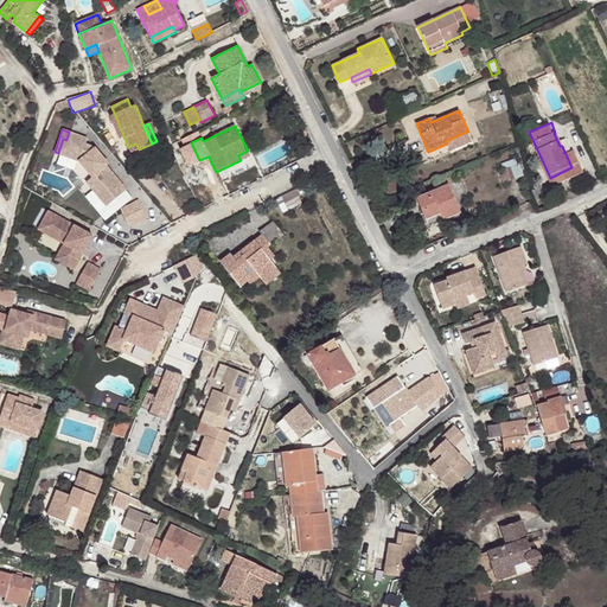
[(87,181),(107,206),(127,190),(106,166),(108,164),(95,147),(90,151),(85,145),(88,139),(69,132),(66,140),(63,139),(58,153),(80,161),(93,177),(87,181)]
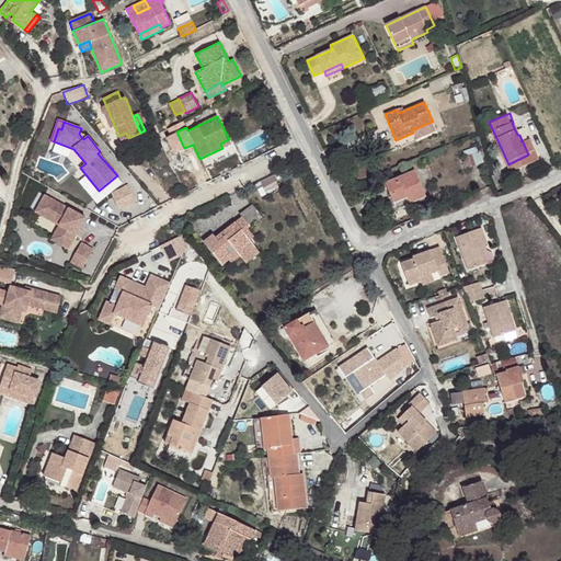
[(413,133),(416,139),(435,132),(431,122),(412,130),(413,133)]
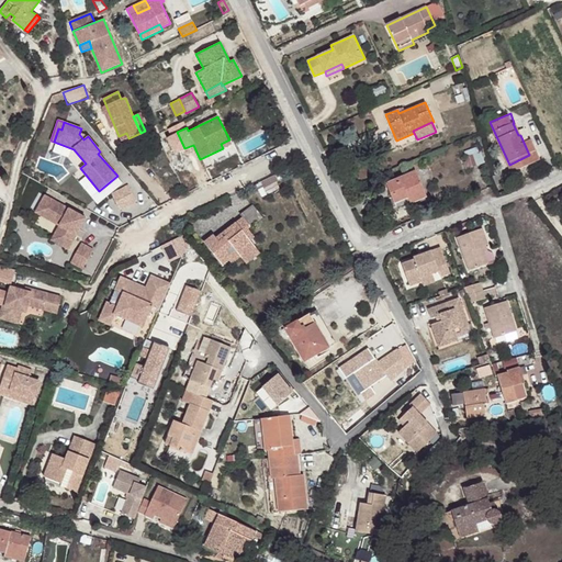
[(529,155),(538,152),(529,131),(520,135),(529,155)]
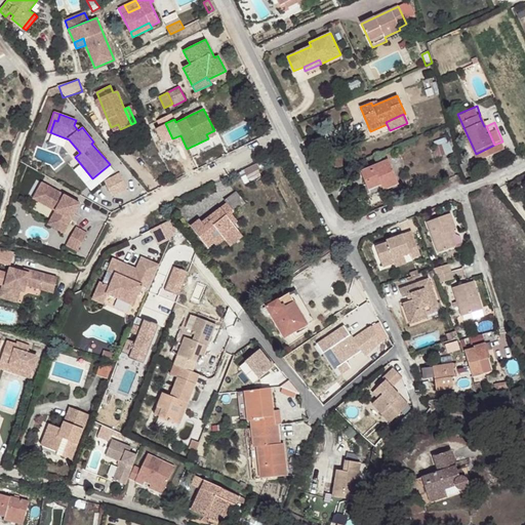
[(118,124),(111,127),(113,132),(120,129),(118,124)]
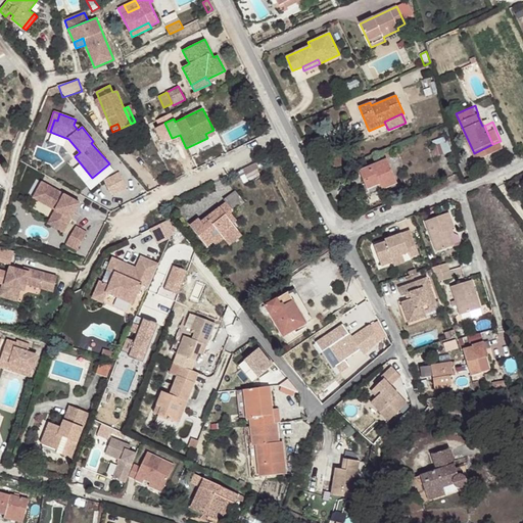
[(205,139),(207,144),(210,143),(207,137),(216,134),(214,130),(205,134),(207,138),(205,139)]
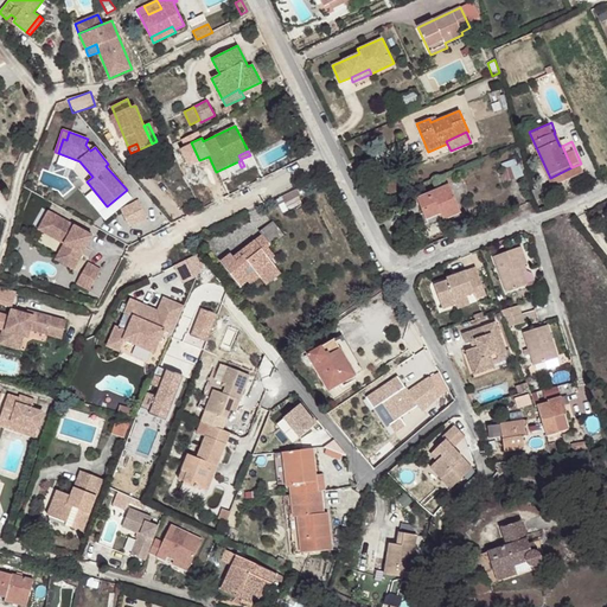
[(502,164),(508,180),(515,178),(511,166),(517,164),(516,159),(502,164)]
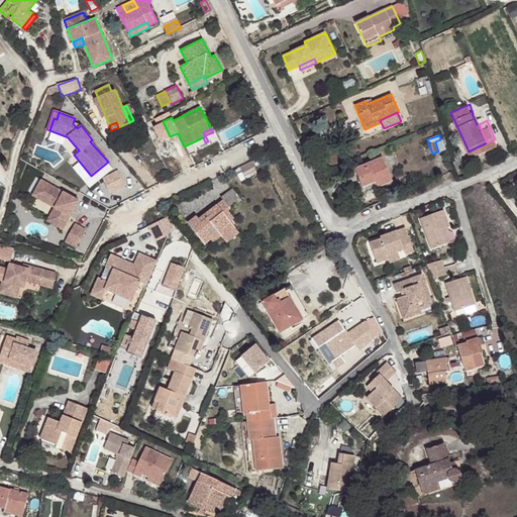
[(454,161),(460,158),(457,150),(451,153),(454,161)]
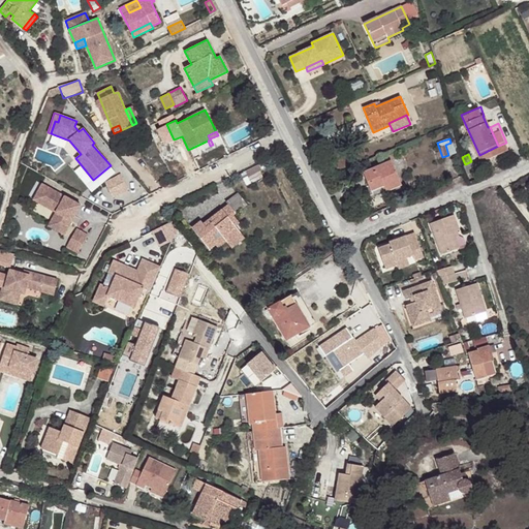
[(402,185),(392,161),(364,173),(371,191),(383,185),(386,191),(402,185)]
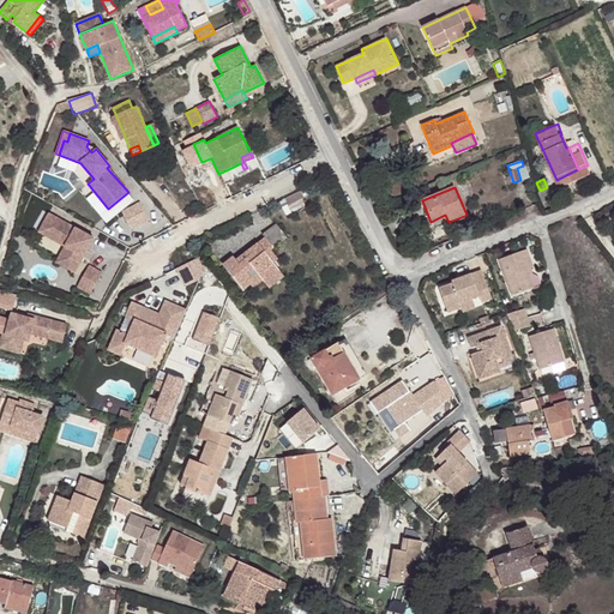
[(286,199),(288,205),(302,198),(309,194),(307,188),(286,199)]
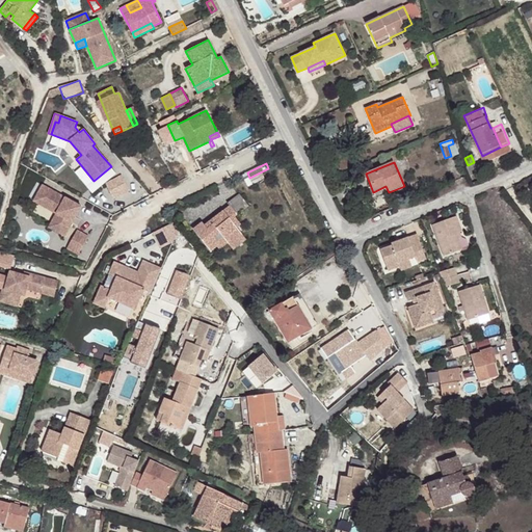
[(249,178),(253,184),(265,178),(262,171),(249,178)]
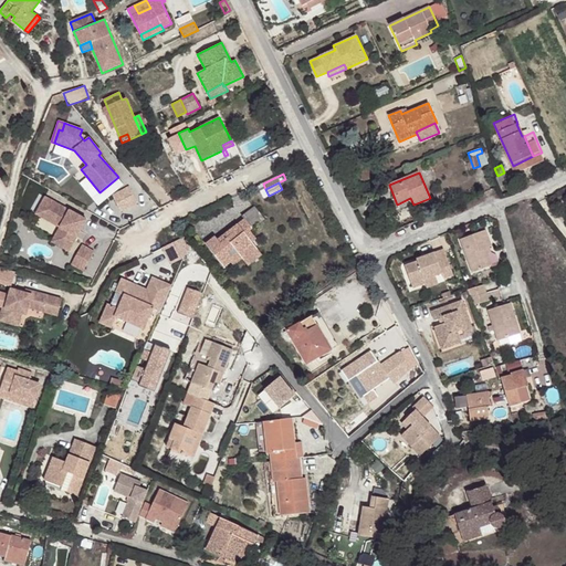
[(113,196),(121,211),(137,202),(129,187),(113,196)]
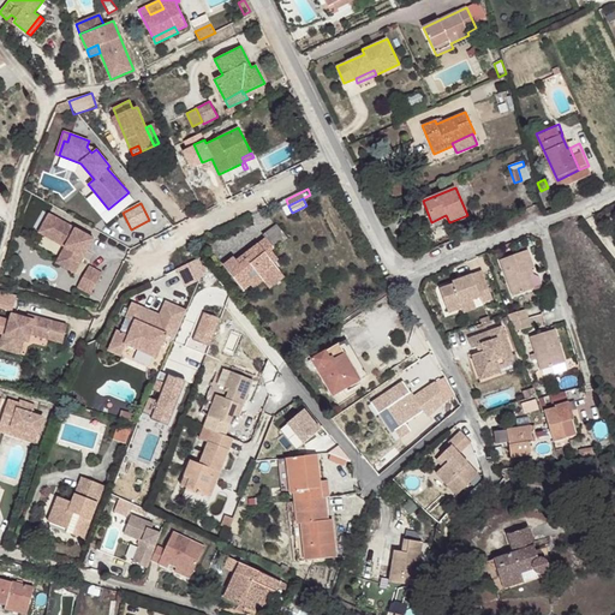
[(65,246),(59,257),(78,268),(94,238),(48,214),(39,232),(65,246)]
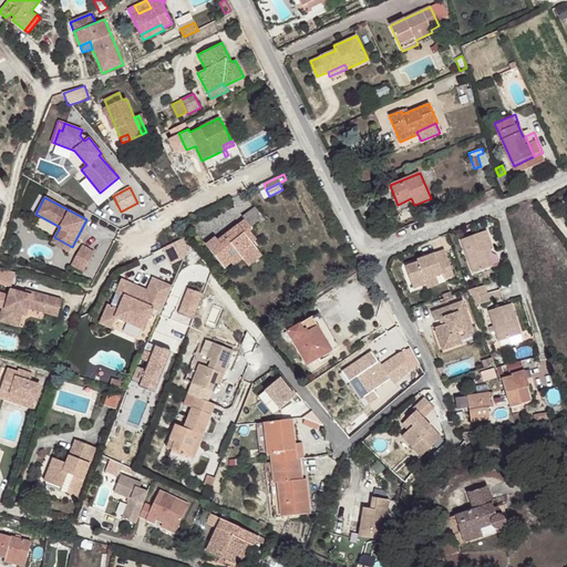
[(398,205),(401,212),(415,207),(414,205),(411,198),(398,205)]
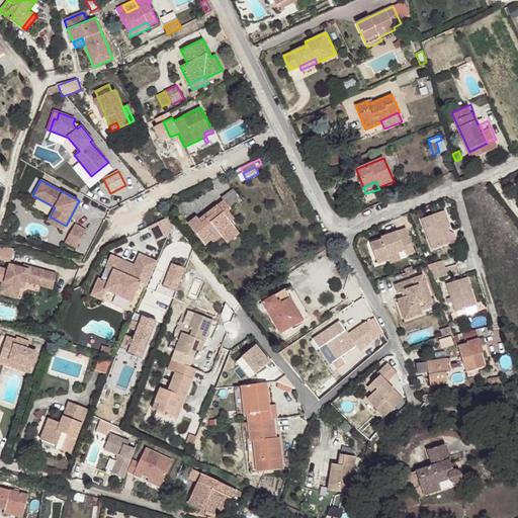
[(224,200),(231,209),(242,200),(233,189),(223,197),(225,199),(224,200)]
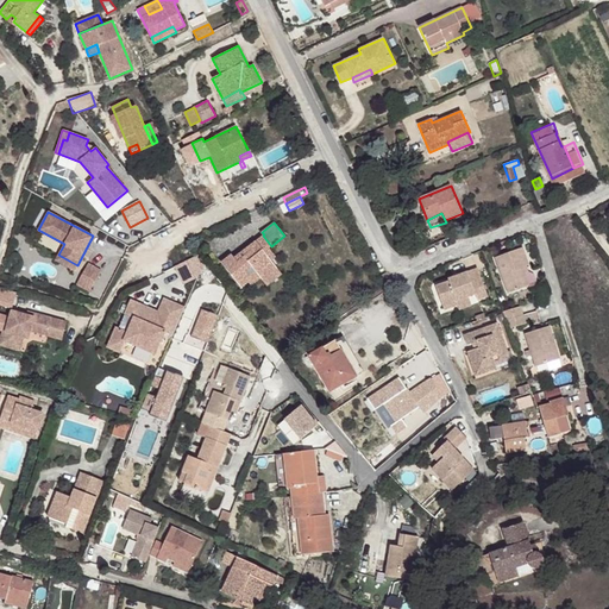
[(221,263),(240,288),(252,278),(246,271),(252,267),(261,278),(267,286),(282,274),(271,261),(264,252),(269,249),(271,246),(263,236),(245,249),(248,252),(237,261),(234,258),(232,255),(221,263)]
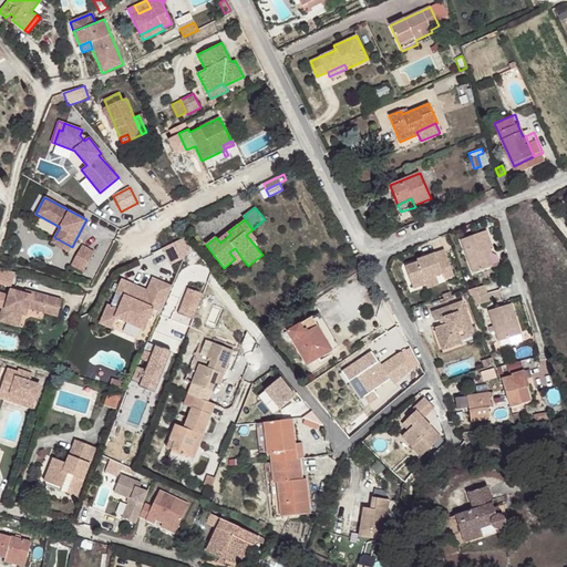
[(461,239),(473,272),(493,266),(488,256),(486,249),(492,247),(486,230),(461,239)]
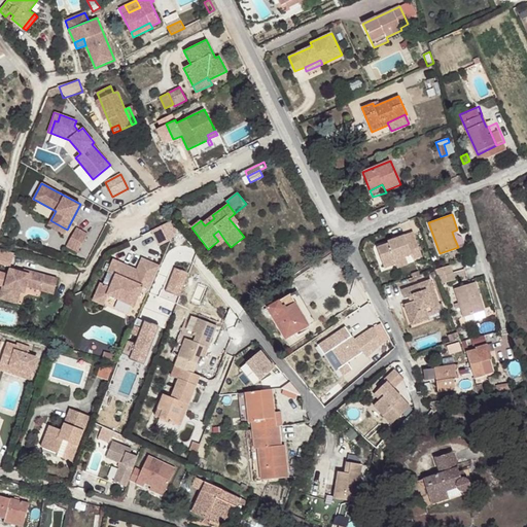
[(205,225),(214,218),(212,215),(203,223),(205,225)]
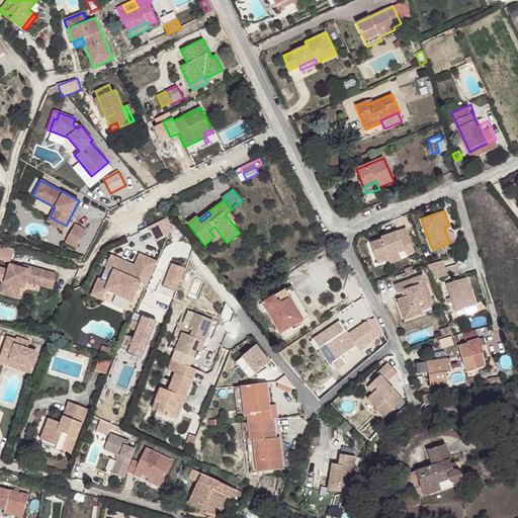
[(235,219),(229,211),(225,214),(231,222),(235,219)]
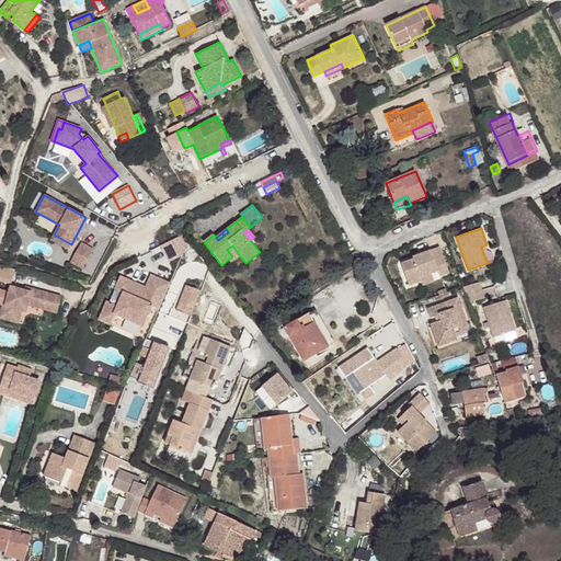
[(52,240),(68,249),(71,244),(54,235),(52,240)]
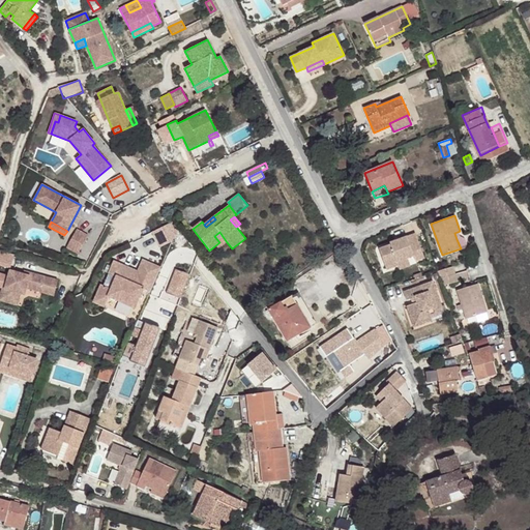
[(77,230),(66,247),(78,254),(88,236),(77,230)]
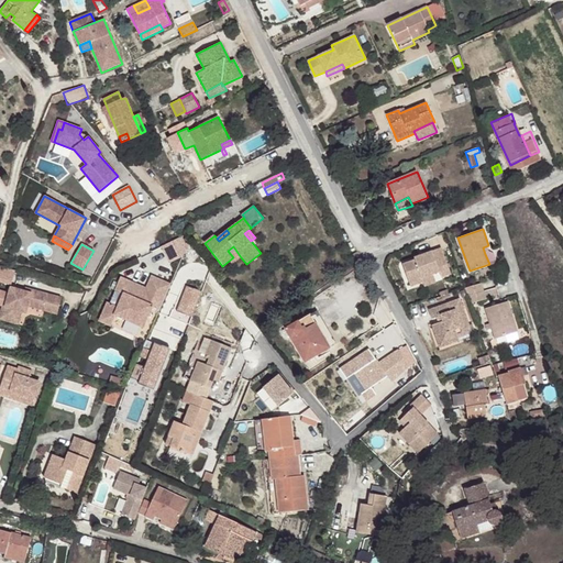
[(232,264),(241,257),(233,246),(228,251),(233,257),(230,261),(232,264)]
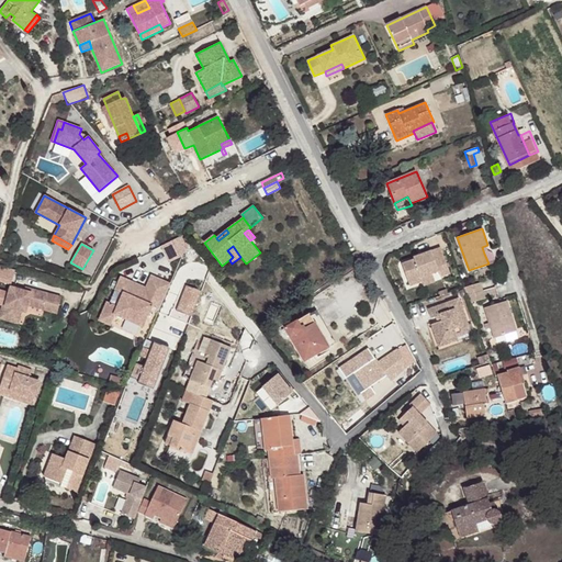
[(402,265),(409,285),(422,281),(423,281),(422,277),(433,273),(439,270),(441,276),(450,272),(441,250),(433,254),(433,251),(414,258),(414,260),(402,265)]
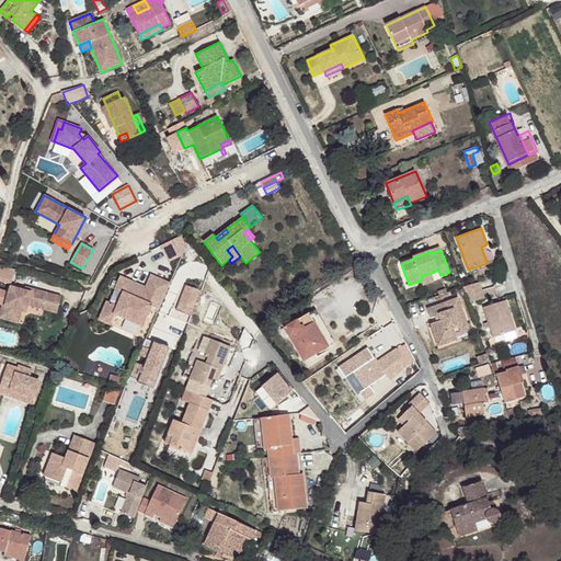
[(0,281),(11,284),(14,270),(0,265),(0,281)]
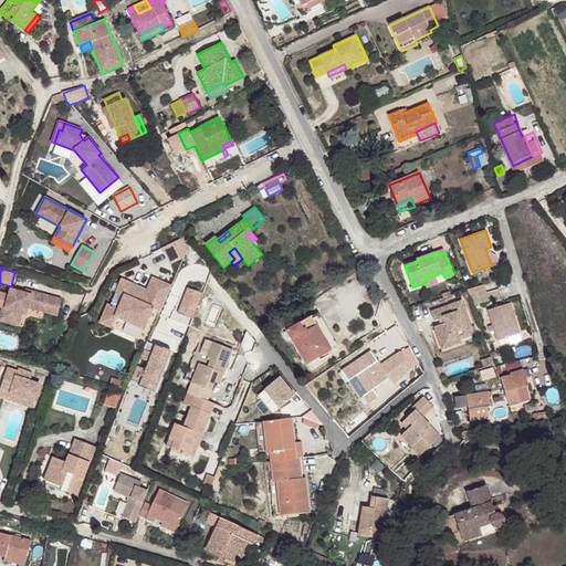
[(188,268),(177,295),(187,299),(192,283),(203,286),(207,274),(188,268)]
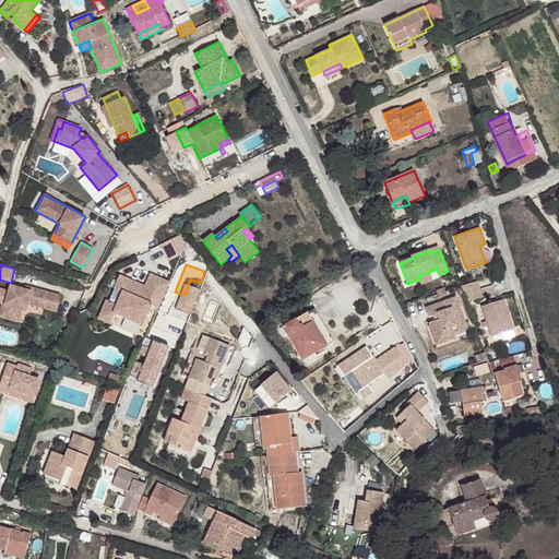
[(432,280),(430,272),(419,275),(420,280),(419,280),(421,284),(432,280)]
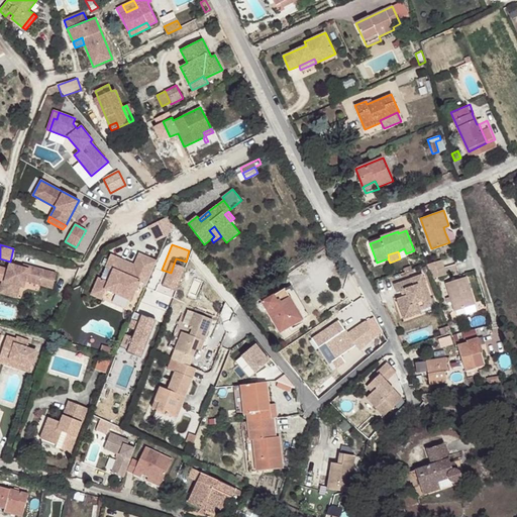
[(119,257),(118,262),(136,269),(143,254),(139,252),(134,265),(119,257)]
